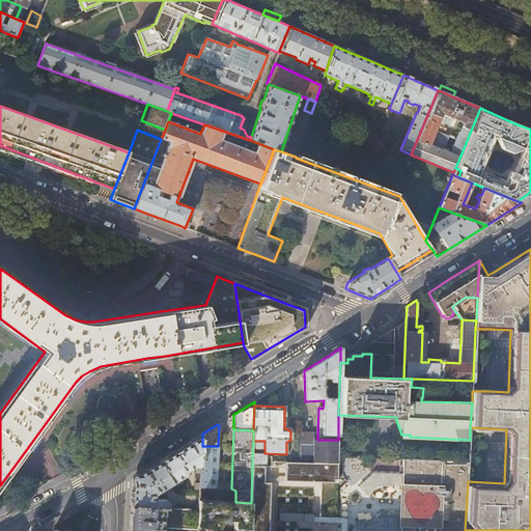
[(202,446),(202,434),(176,449),(160,460),(175,484),(176,486),(178,484),(177,482),(182,480),(179,477),(191,471),(189,468),(194,465),(201,466),(202,446)]
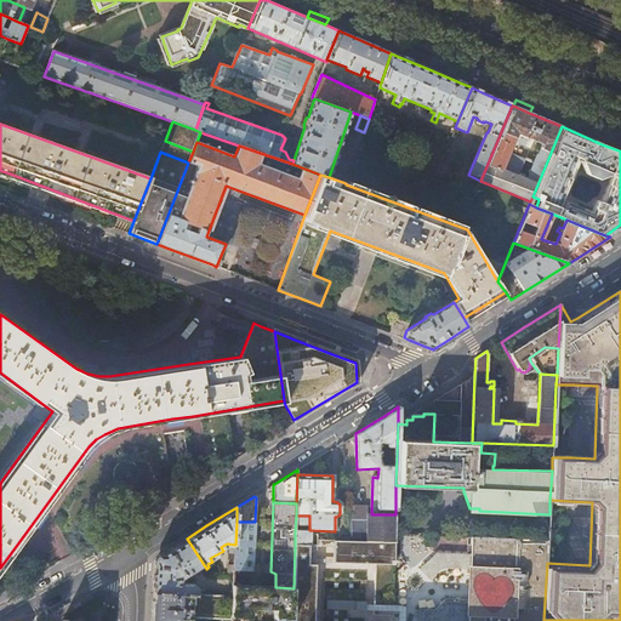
[(394,534),(396,514),(371,514),(368,513),(368,517),(348,517),(348,542),(396,542),(396,534),(394,534)]
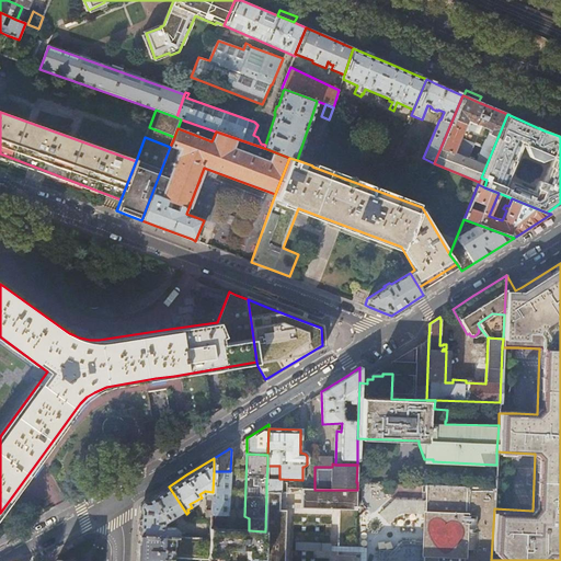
[(229,516),(230,471),(214,471),(213,492),(213,511),(212,516),(229,516)]
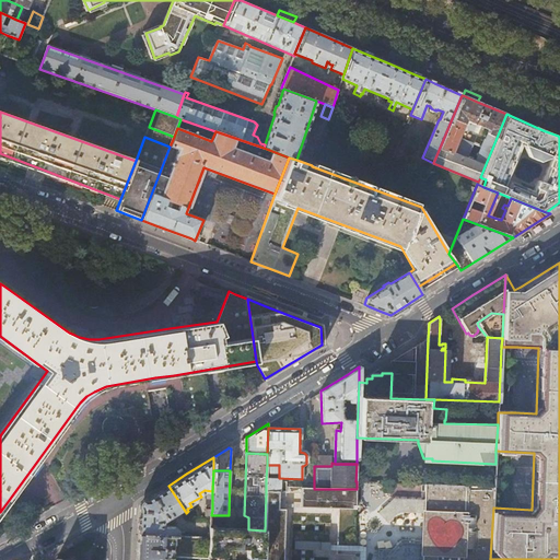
[(280,481),(266,480),(266,492),(280,492),(280,481)]
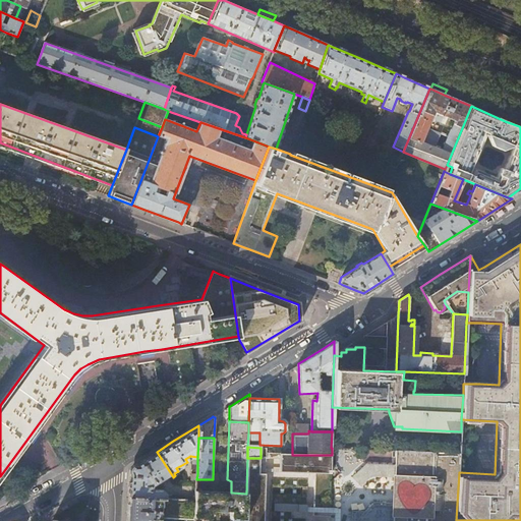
[(394,450),(393,502),(392,520),(456,520),(459,472),(460,453),(394,450)]
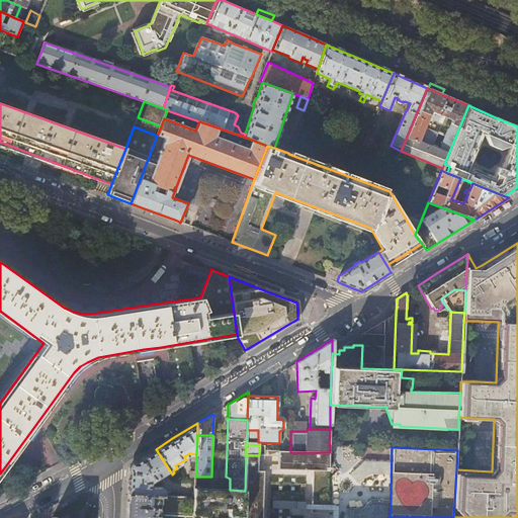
[(169,475),(171,472),(156,449),(137,460),(134,462),(130,469),(128,493),(164,495),(165,490),(162,487),(151,486),(151,482),(167,471),(169,475)]
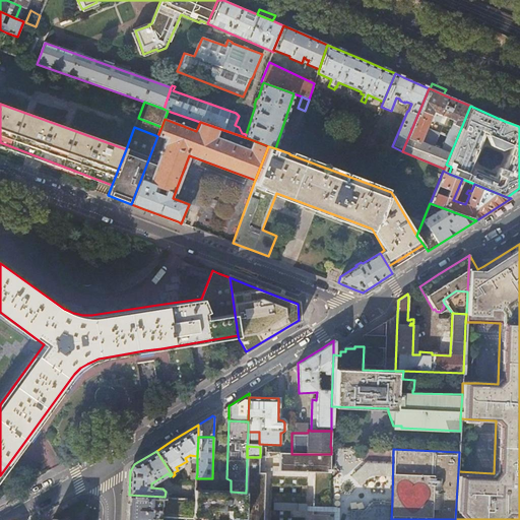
[(331,472),(331,454),(291,454),(265,453),(265,457),(260,457),(260,459),(280,459),(279,472),(314,472),(331,472)]
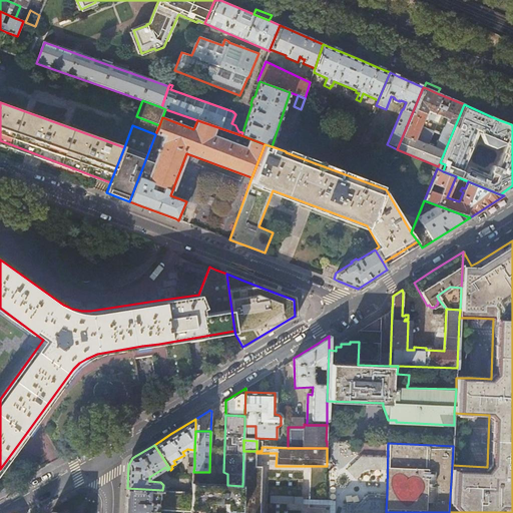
[(257,451),(243,451),(242,486),(240,512),(260,512),(262,468),(255,468),(257,453),(257,451)]
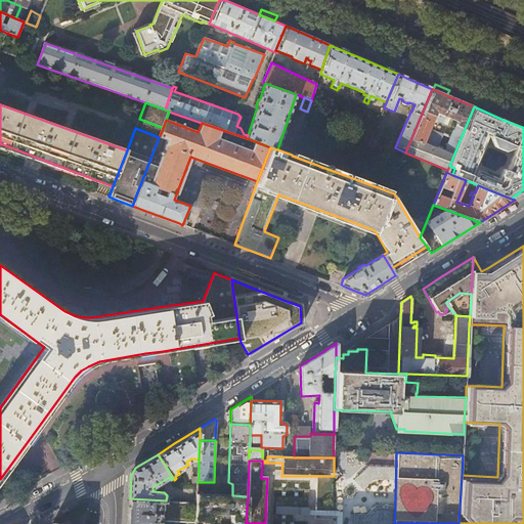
[(332,523),(334,476),(316,476),(314,523),(332,523)]
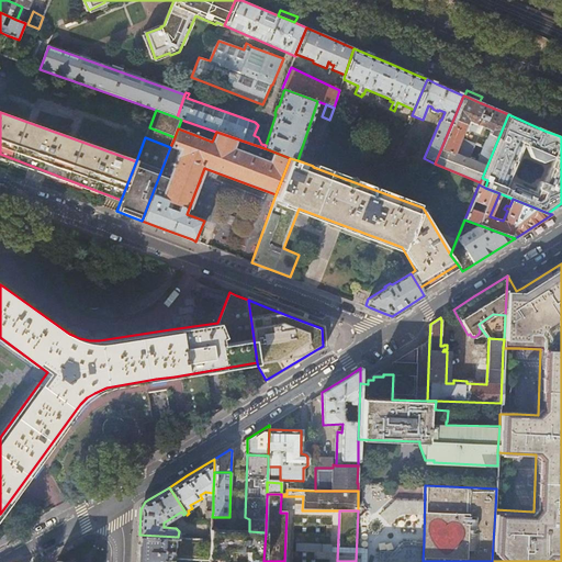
[(263,561),(266,532),(249,531),(212,531),(211,539),(210,559),(227,559),(227,551),(248,552),(248,560),(234,560),(234,561),(263,561)]
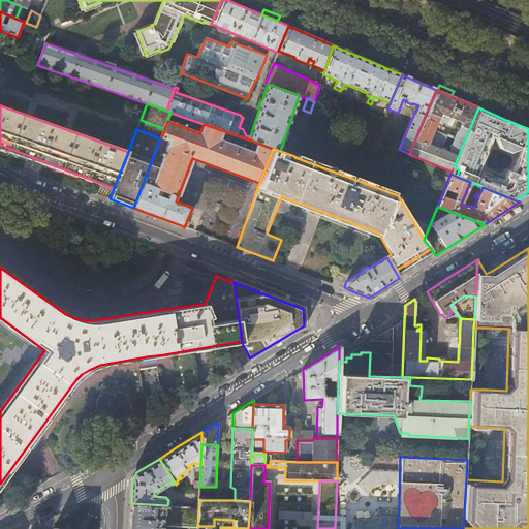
[(198,507),(167,505),(131,503),(129,528),(161,528),(162,527),(197,528),(197,526),(198,507)]
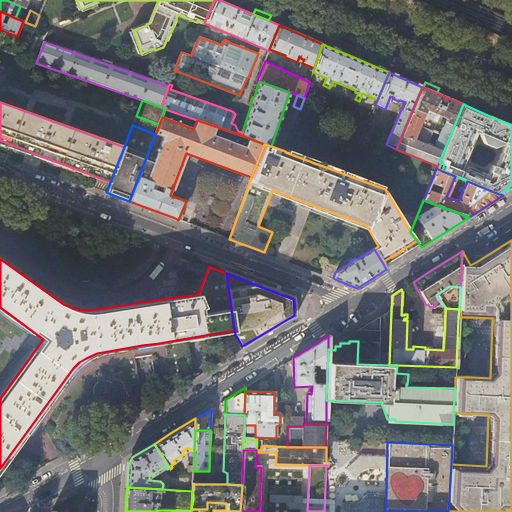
[(346,511),(345,511),(385,511),(386,493),(367,492),(366,492),(365,493),(359,501),(346,501),(346,511)]
